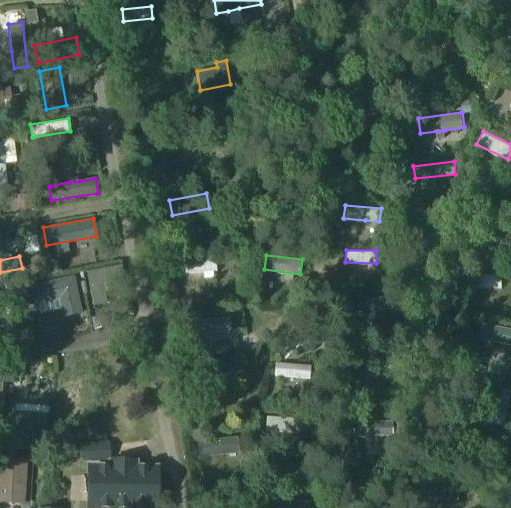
[(216,257),(174,259),(174,272),(203,271),(213,270),(216,270),(216,257)]
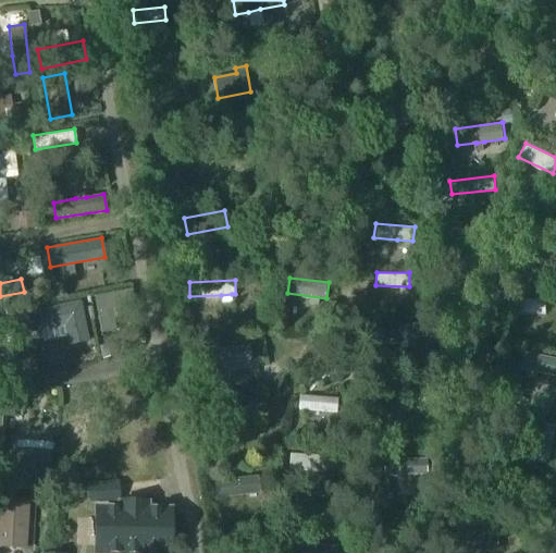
[(132,287),(95,295),(101,332),(116,329),(112,306),(135,302),(132,287)]
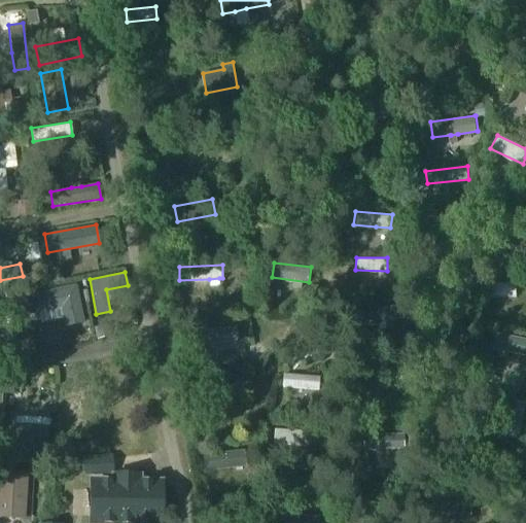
[(517,281),(487,282),(487,294),(517,294),(517,281)]
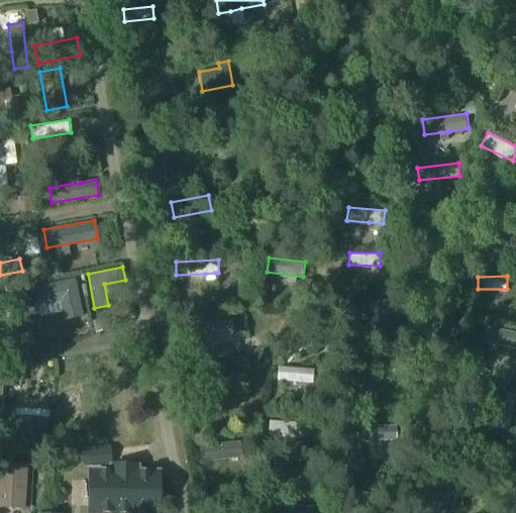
[(83,315),(75,278),(33,286),(37,306),(60,301),(64,319),(83,315)]
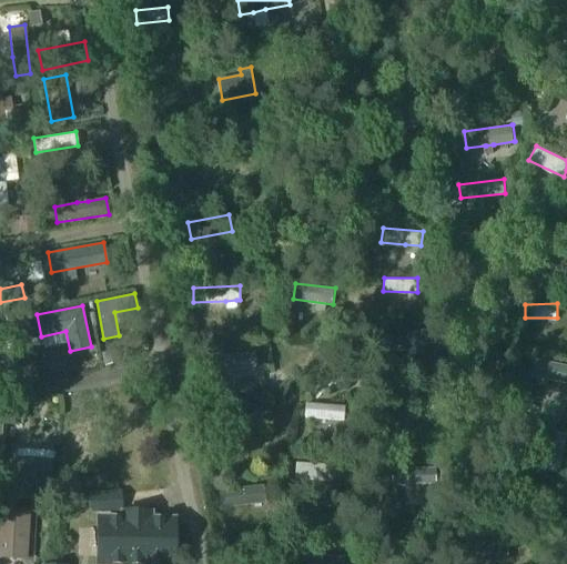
[(432,325),(381,338),(384,353),(435,341),(432,325)]
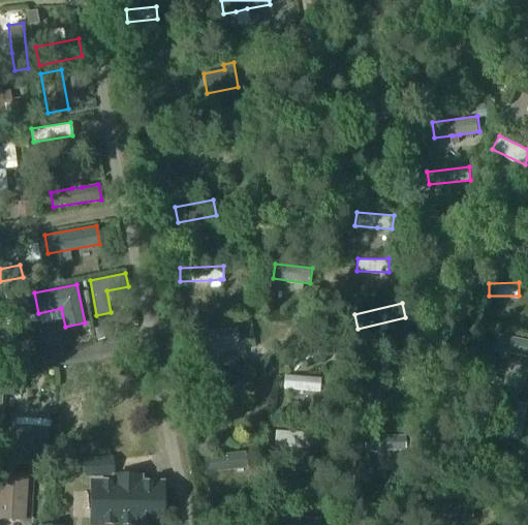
[(237,327),(200,332),(203,346),(239,341),(237,327)]
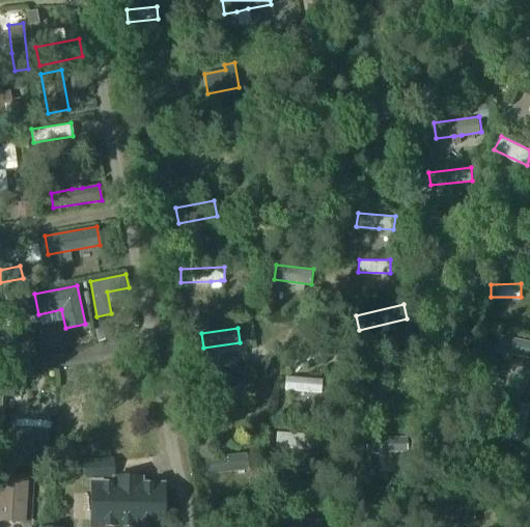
[(501,336),(498,350),(529,356),(529,341),(504,336),(501,336)]
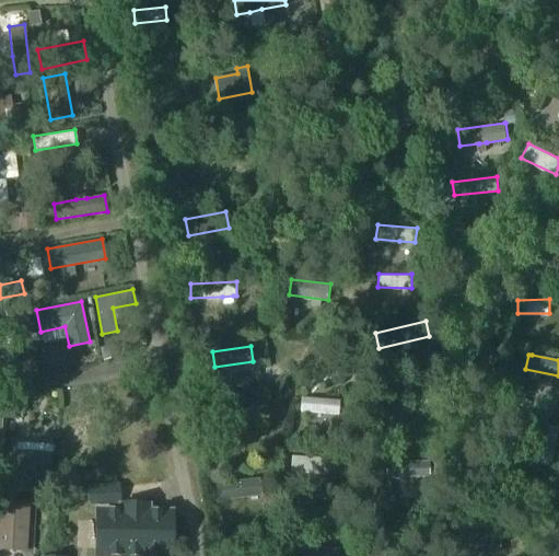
[(301,396),(300,410),(339,413),(340,400),(301,396)]
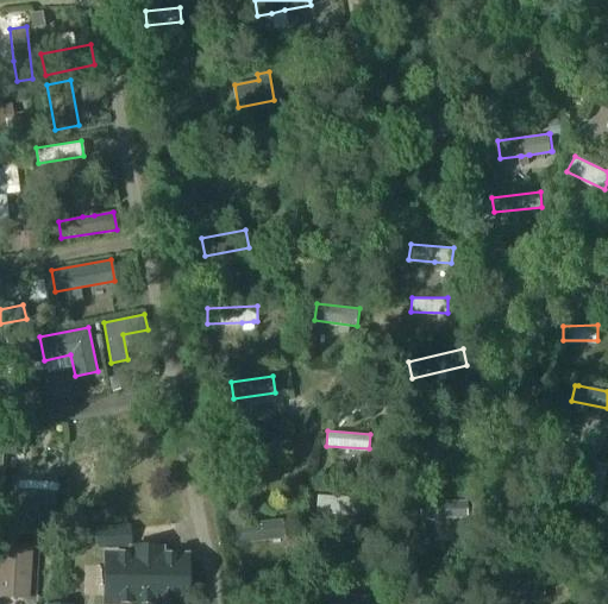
[(22,472),(23,453),(8,453),(8,471),(22,472)]
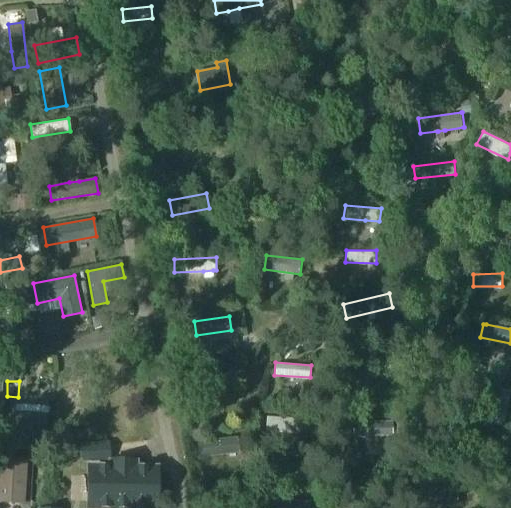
[(493,417),(492,421),(504,423),(510,394),(510,389),(499,386),(494,410),(493,417)]
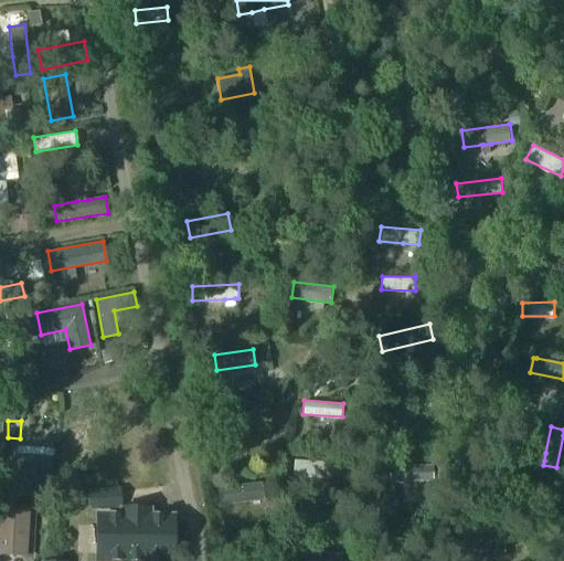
[(50,497),(54,456),(18,453),(13,494),(50,497)]
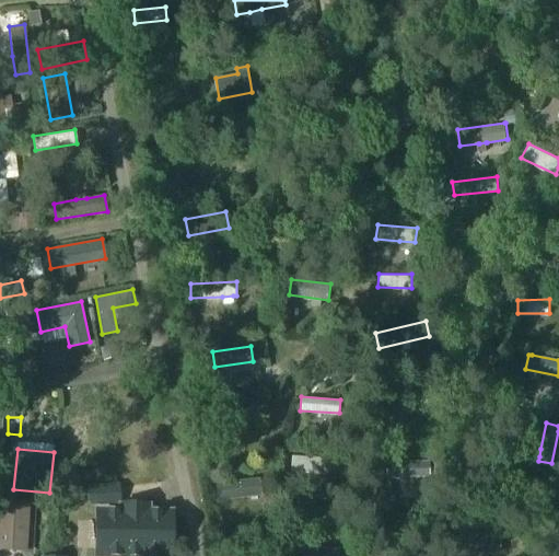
[(292,453),(291,468),(327,472),(328,456),(292,453)]
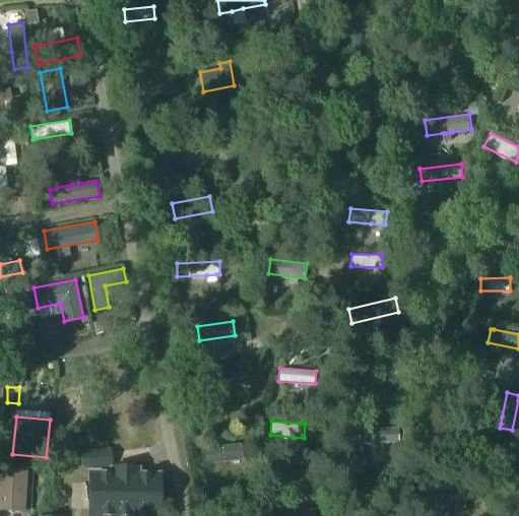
[(398,427),(360,429),(360,443),(376,442),(390,442),(398,441),(398,427)]
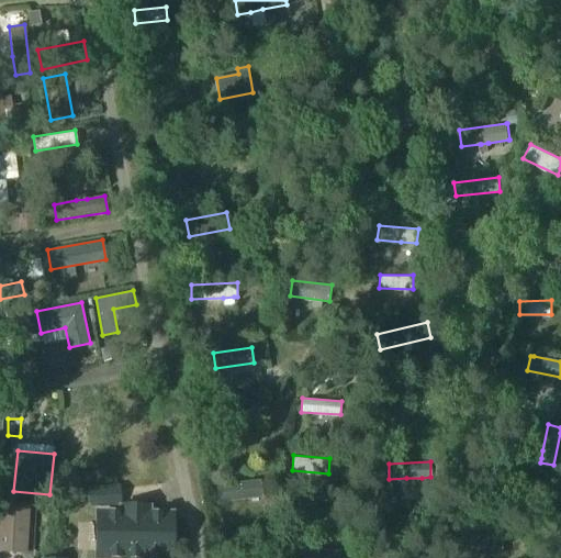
[(113,491),(114,476),(99,475),(98,491),(113,491)]
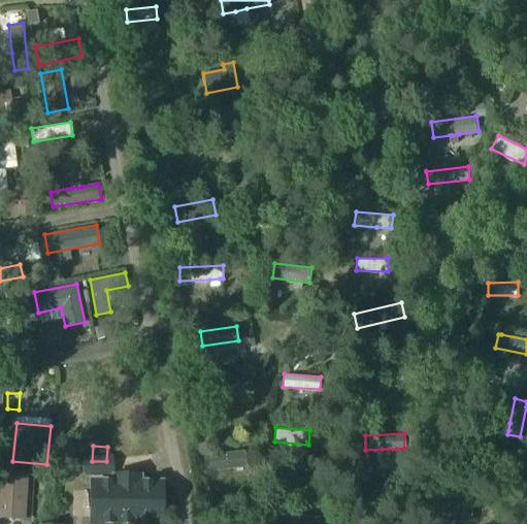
[(245,449),(203,454),(205,470),(248,465),(245,449)]
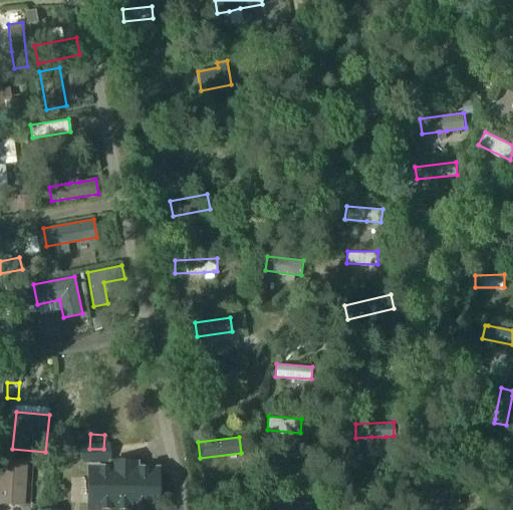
[(0,459),(0,505),(27,507),(29,461),(0,459)]
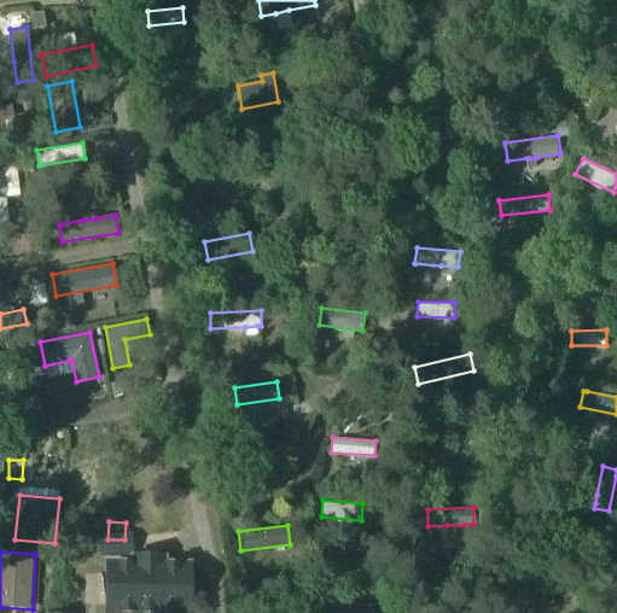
[(112,564),(111,611),(184,612),(185,566),(112,564)]
